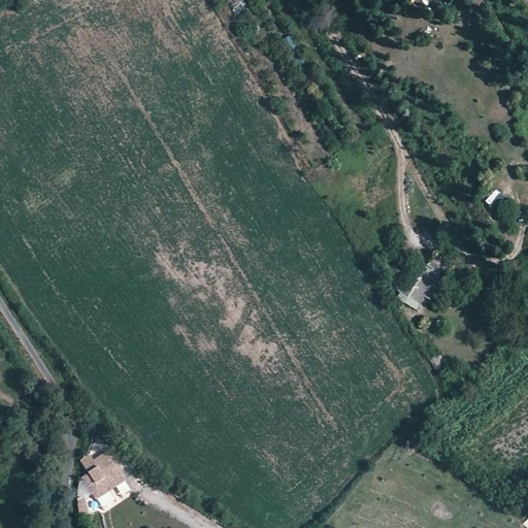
[(243,0),(226,0),(238,15),(250,7),(243,0)]
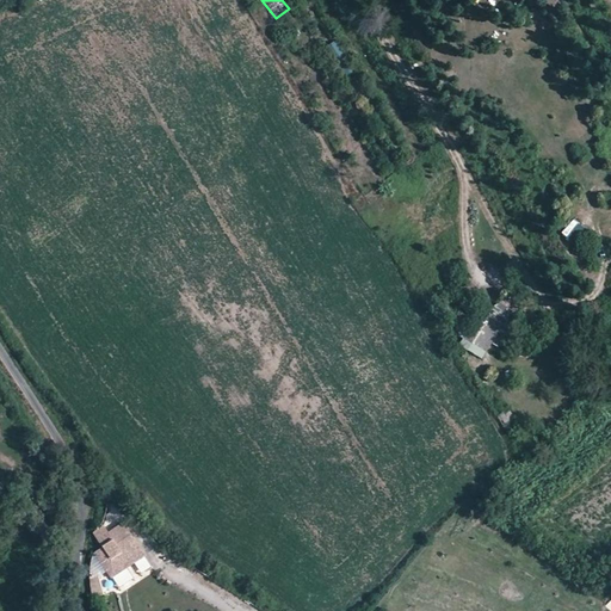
[(328,45),(335,59),(344,54),(337,41),(328,45)]
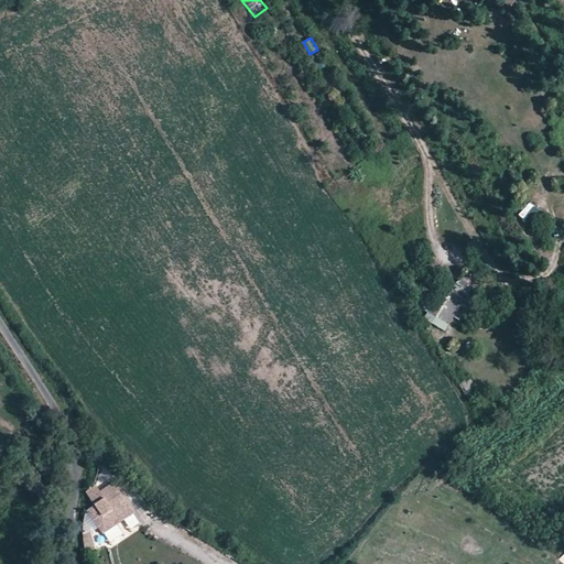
[(541,212),(535,207),(523,220),(530,225),(541,212)]
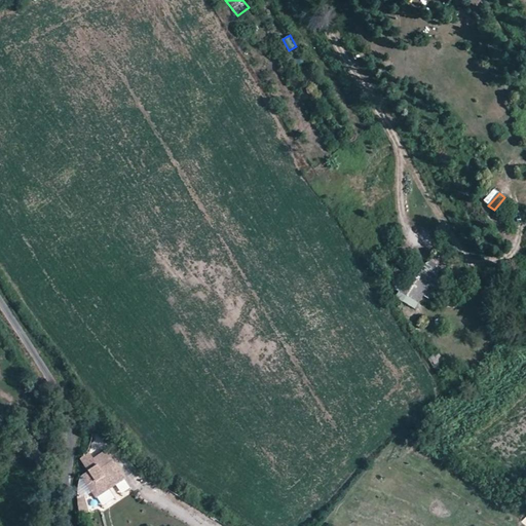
[(417,273),(412,270),(399,290),(417,300),(422,294),(428,298),(434,289),(429,287),(435,278),(437,264),(429,261),(425,263),(417,273)]
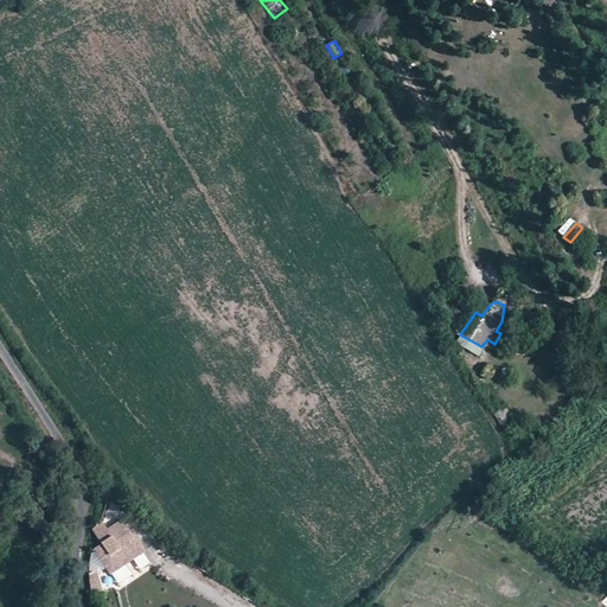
[(481,346),(460,334),(457,340),(478,353),(481,346)]
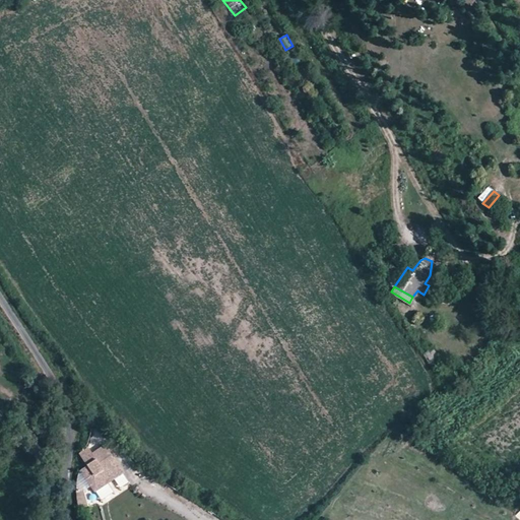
[(124,474),(108,448),(102,453),(101,452),(94,456),(90,450),(80,455),(88,467),(81,472),(95,494),(110,483),(124,474)]
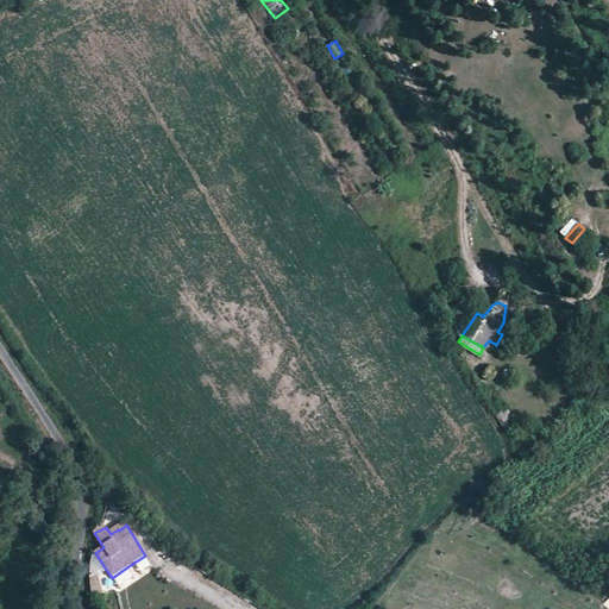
[(92,594),(101,591),(98,575),(89,577),(92,594)]
